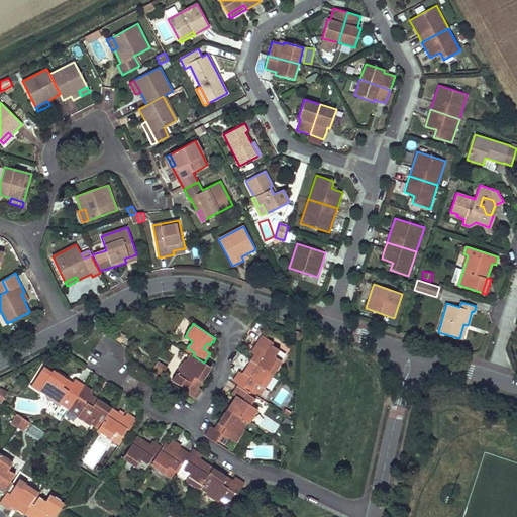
[(301,341),(301,332),(294,330),(293,339),(301,341)]
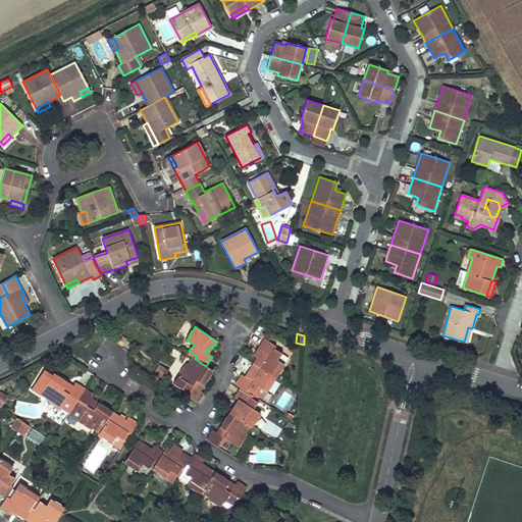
[(253,363),(275,378),(278,374),(279,374),(282,369),(281,369),(284,365),(277,360),(279,357),(281,353),(274,349),(275,346),(264,338),(258,348),(262,351),(265,353),(262,358),(258,356),(256,360),(255,360),(253,363)]
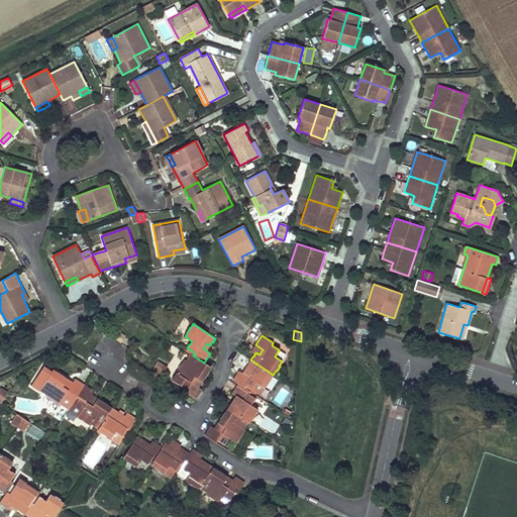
[(196,399),(202,390),(198,387),(195,385),(199,380),(202,382),(204,378),(205,378),(209,372),(211,368),(204,363),(193,355),(190,353),(188,356),(189,357),(186,360),(185,359),(182,364),(178,369),(179,370),(172,380),(186,389),(184,392),(196,399)]
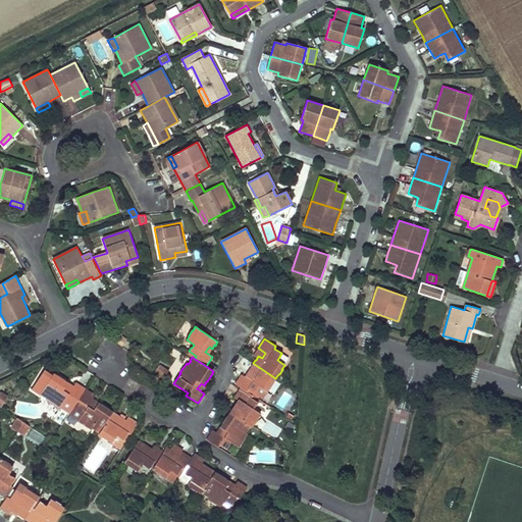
[(273,382),(275,378),(253,363),(250,367),(251,367),(248,371),(252,373),(248,379),(245,376),(241,374),(235,384),(241,387),(247,392),(248,388),(263,399),(270,387),(270,388),(274,382),(273,382)]
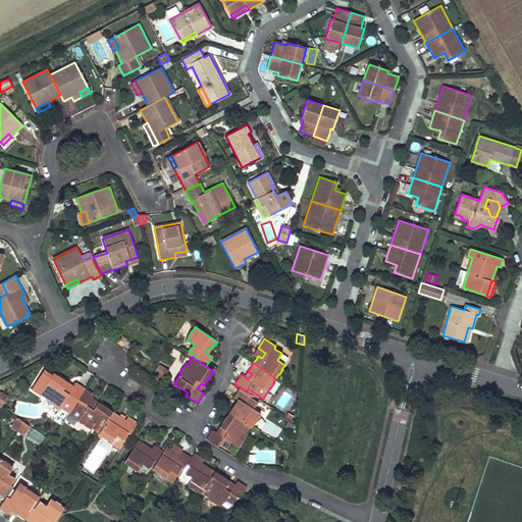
[(162,378),(167,371),(160,366),(155,373),(162,378)]
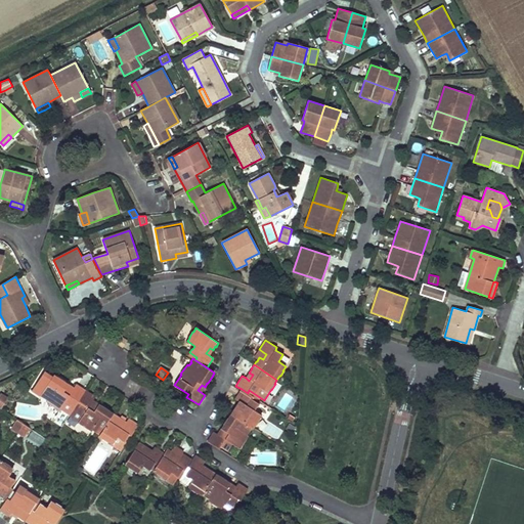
[(52,377),(44,372),(32,391),(43,398),(44,398),(47,400),(46,401),(50,404),(49,404),(55,408),(55,407),(59,410),(60,409),(70,416),(86,391),(76,384),(74,388),(72,391),(66,388),(69,385),(64,382),(64,381),(58,377),(57,378),(53,375),(52,377)]
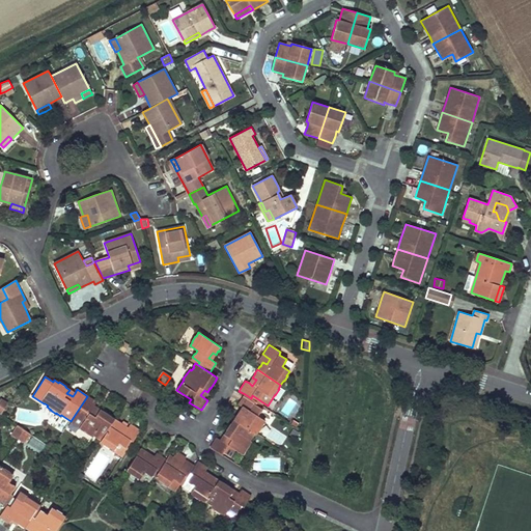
[(251,398),(245,394),(239,404),(243,407),(246,409),(242,415),(239,413),(236,416),(235,416),(233,420),(255,435),(256,435),(259,430),(259,431),(263,425),(262,425),(266,421),(257,416),(260,413),(262,410),(255,404),(256,402),(251,398)]
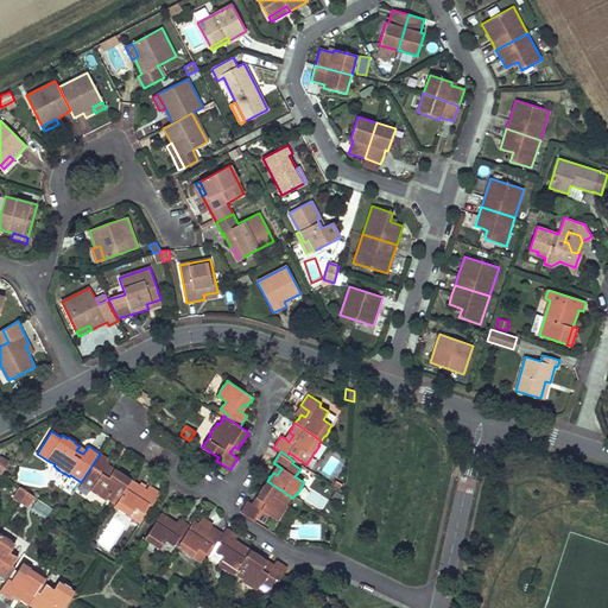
[(111,461),(100,454),(81,482),(93,489),(92,491),(96,494),(95,495),(102,499),(107,501),(108,500),(111,502),(115,505),(131,480),(126,477),(127,476),(119,472),(119,473),(114,469),(112,473),(105,469),(108,466),(111,461)]
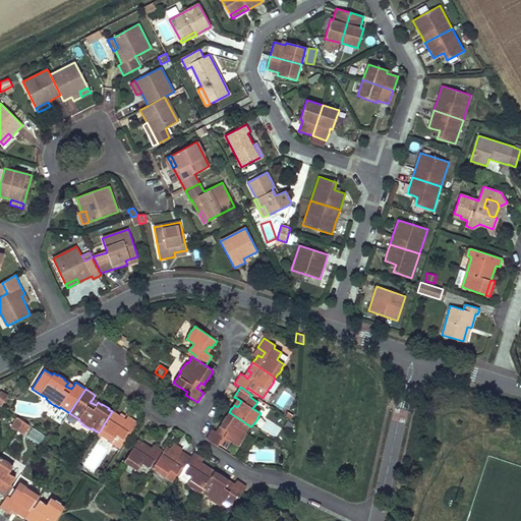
[(283,409),(292,394),(284,389),(275,404),(283,409)]
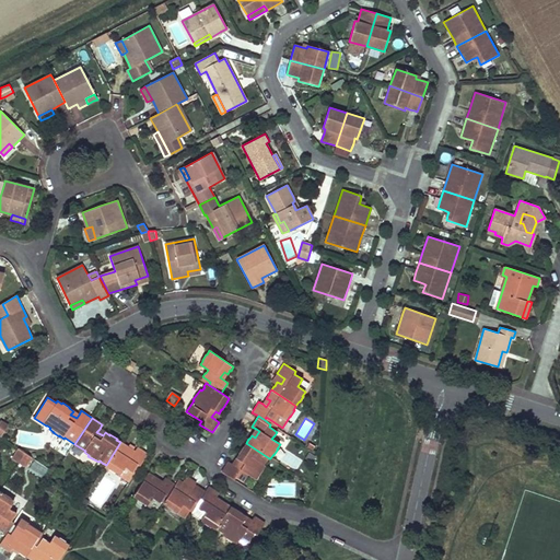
[(0,433),(2,435),(9,423),(1,419),(0,420),(0,433)]
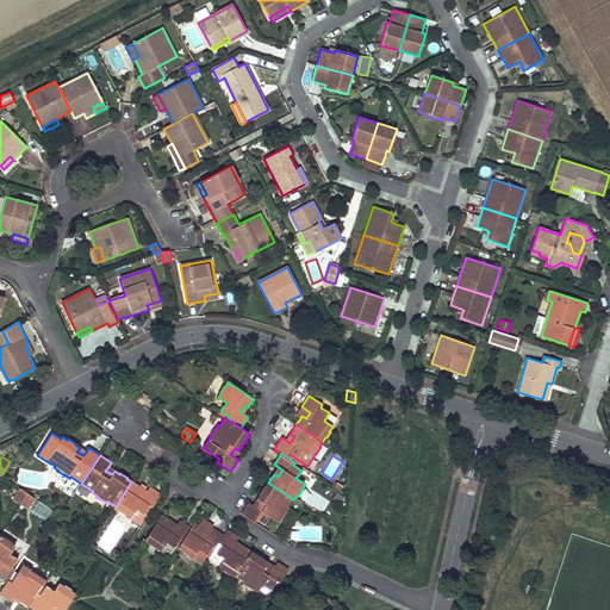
[(20,470),(18,483),(35,485),(37,472),(20,470)]
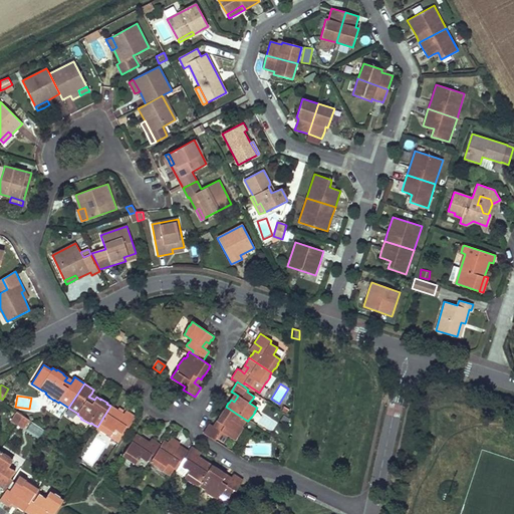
[(110,406),(97,427),(96,428),(100,431),(105,434),(106,433),(119,442),(136,417),(126,410),(124,414),(114,408),(115,407),(111,405),(110,406)]
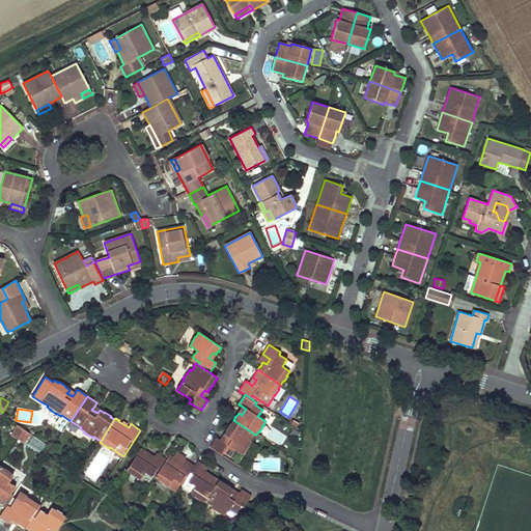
[(255,435),(233,420),(231,424),(230,423),(226,430),(227,430),(224,435),(227,437),(224,442),(221,440),(217,438),(211,448),(222,455),(224,452),(231,457),(233,454),(235,450),(243,455),(246,451),(246,452),(250,446),(249,446),(252,442),(250,441),(253,438),(255,435)]
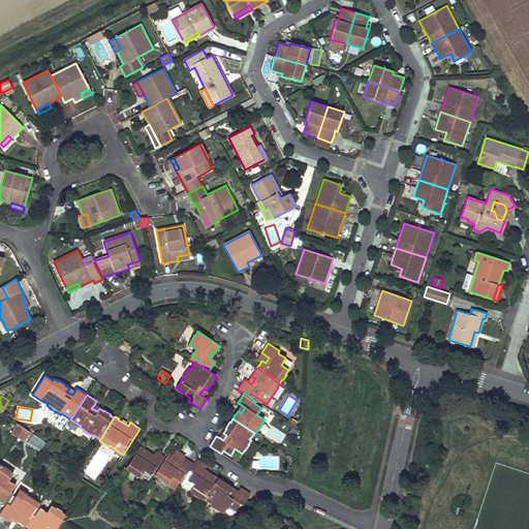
[(18,424),(11,433),(18,437),(24,429),(18,424)]
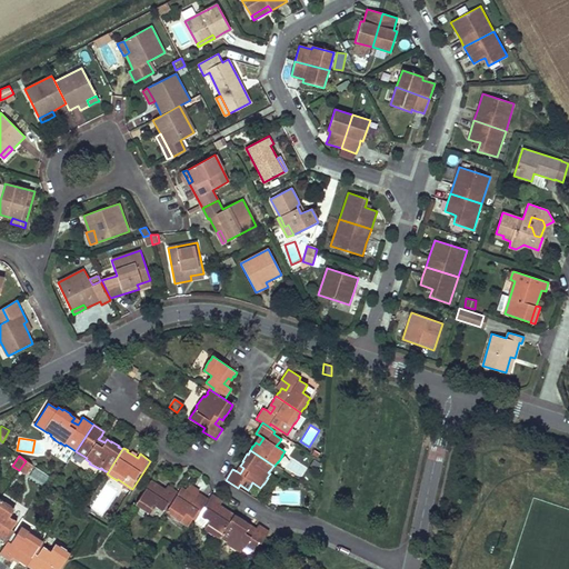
[(26,461),(19,470),(26,476),(32,466),(26,461)]
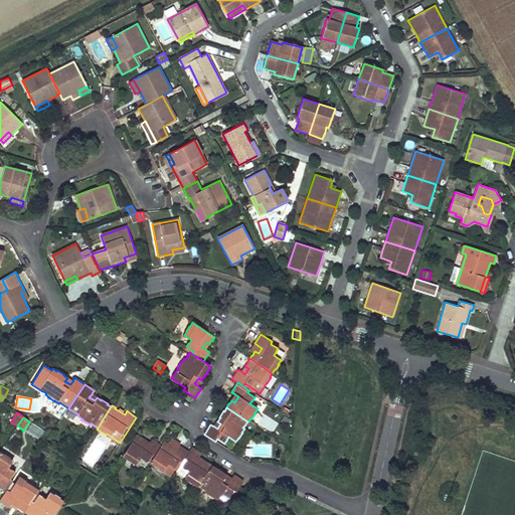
[(154,457),(161,446),(152,440),(150,444),(147,447),(142,444),(144,440),(141,438),(141,437),(137,435),(123,457),(127,459),(126,460),(131,464),(132,463),(136,466),(141,459),(144,461),(147,463),(152,456),(154,457)]
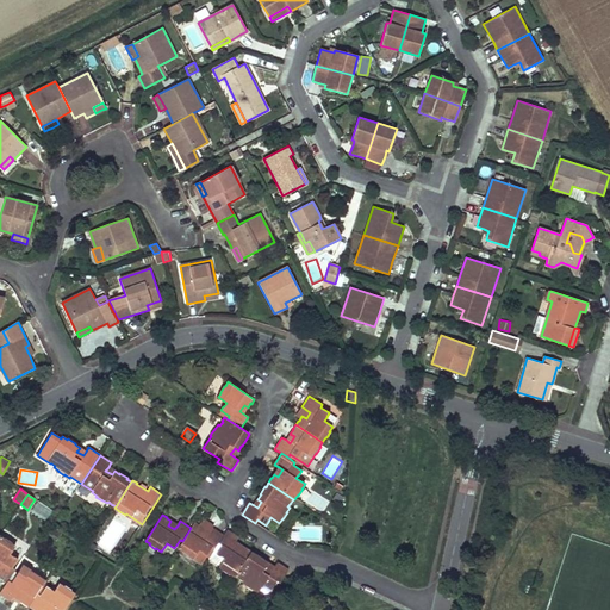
[(210,533),(212,529),(213,528),(203,521),(199,526),(199,527),(203,529),(204,528),(210,533)]
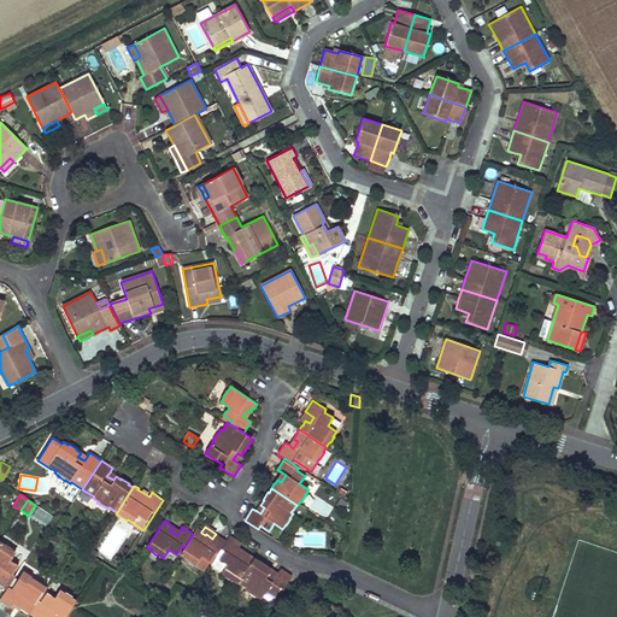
[(193,534),(184,547),(181,553),(186,557),(184,558),(192,562),(192,560),(204,569),(215,552),(218,554),(222,550),(225,542),(215,535),(212,539),(206,534),(205,535),(201,533),(201,532),(198,528),(193,534)]
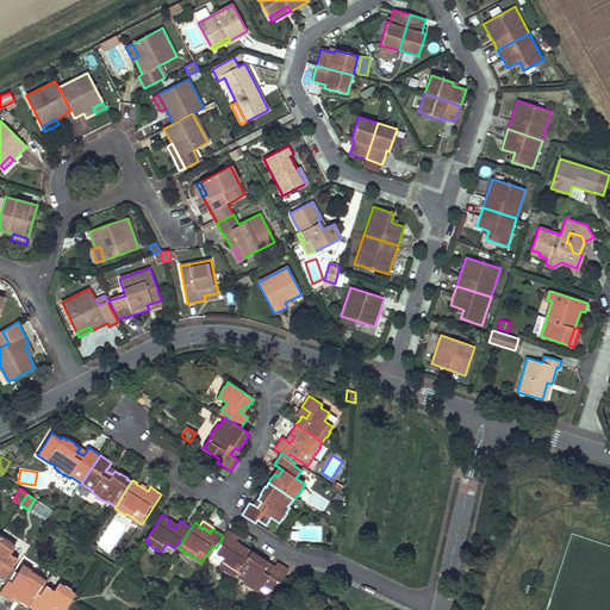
[(235,577),(235,576),(251,552),(251,551),(248,548),(247,548),(242,546),(240,549),(234,546),(236,541),(240,537),(228,529),(223,536),(219,543),(222,545),(216,554),(221,556),(221,555),(224,558),(221,565),(219,567),(223,570),(223,571),(229,574),(230,574),(235,577)]
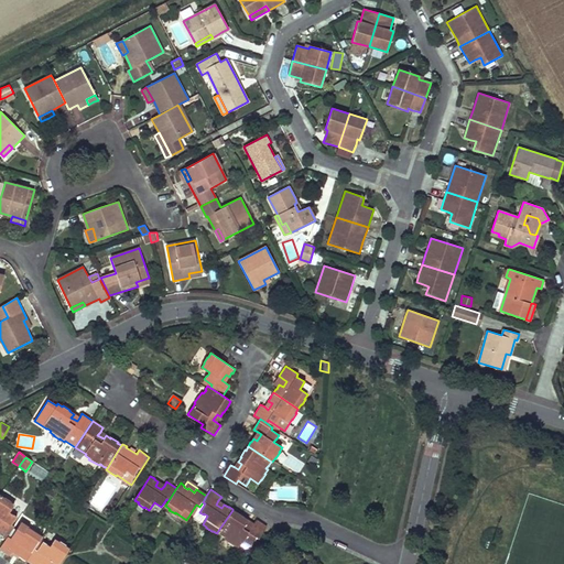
[(0,534),(7,539),(14,527),(12,524),(18,517),(13,514),(10,512),(14,505),(11,502),(11,501),(6,497),(4,498),(0,495),(0,496),(0,523),(1,524),(0,525),(0,534)]
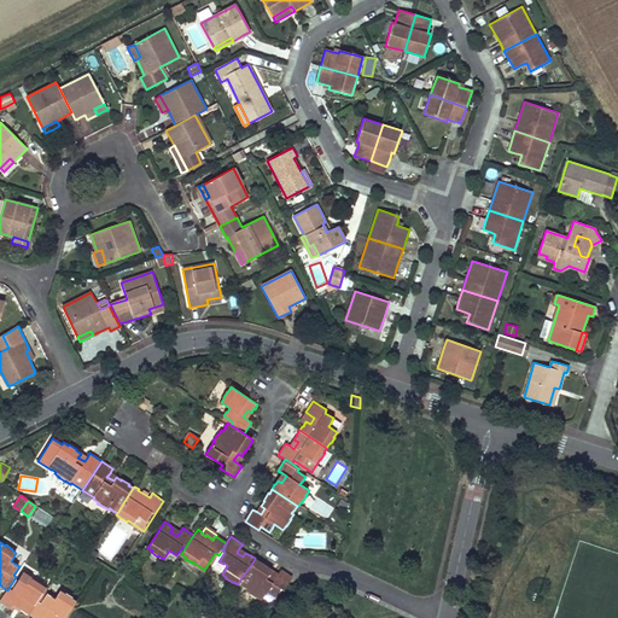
[(260,561),(255,559),(238,583),(243,587),(243,586),(246,588),(246,590),(250,593),(250,594),(256,599),(257,598),(262,600),(267,592),(272,595),(270,595),(275,598),(280,589),(284,590),(292,577),(281,570),(278,575),(275,578),(269,573),(272,570),(267,567),(268,566),(260,561)]
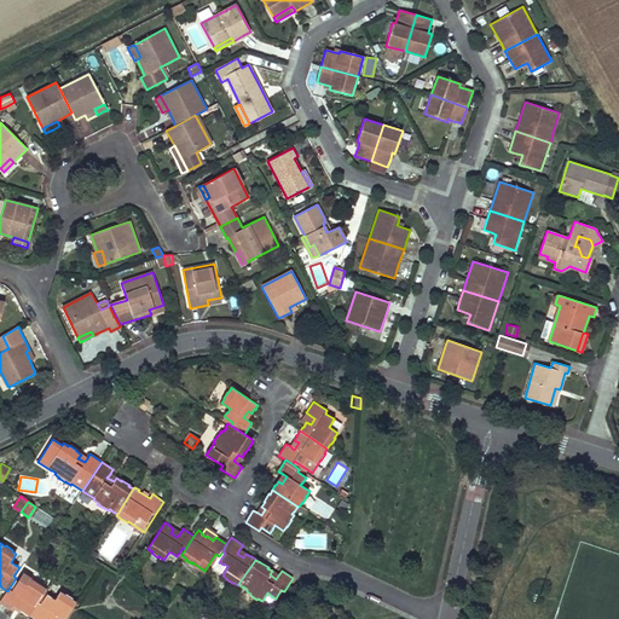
[(224,573),(227,566),(224,563),(224,565),(219,562),(215,568),(224,573)]
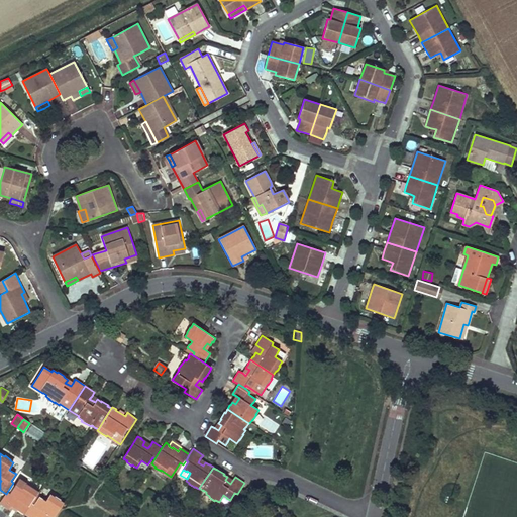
[(32,502),(38,492),(35,490),(35,489),(30,486),(29,486),(16,478),(13,483),(6,494),(0,502),(9,509),(12,505),(14,502),(19,506),(17,509),(21,511),(20,512),(24,514),(32,502)]
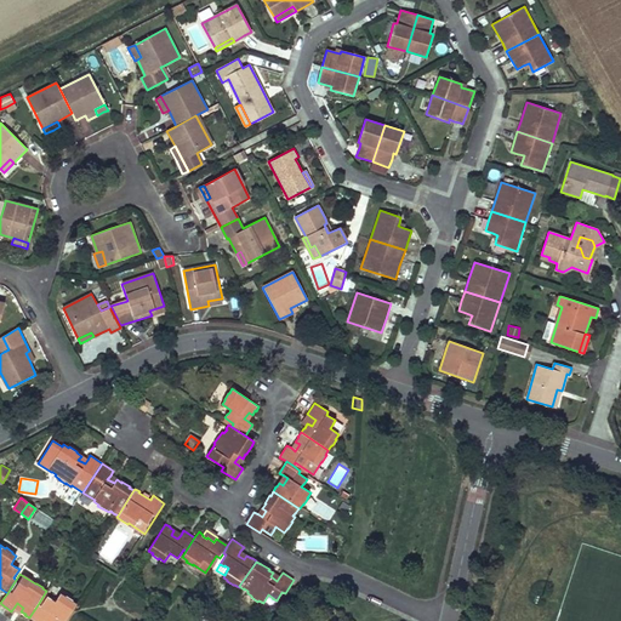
[(39,603),(29,617),(35,620),(43,620),(44,620),(45,620),(66,620),(73,610),(77,604),(73,602),(73,600),(67,596),(66,597),(61,594),(56,603),(51,599),(52,599),(47,597),(41,605),(39,603)]
